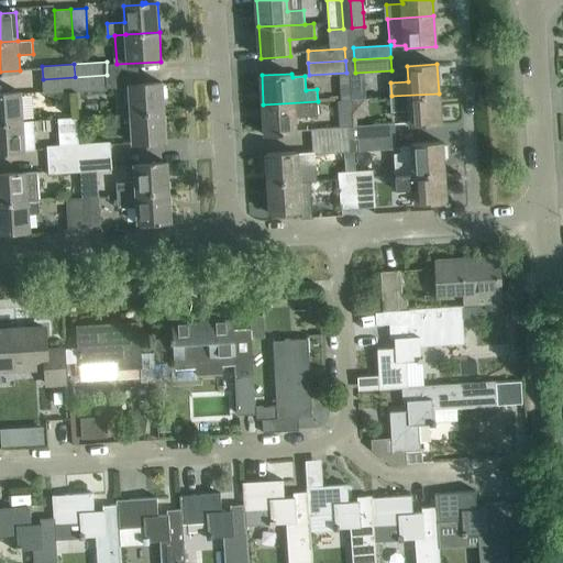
[(107,75),(75,77),(76,92),(108,90),(107,75)]
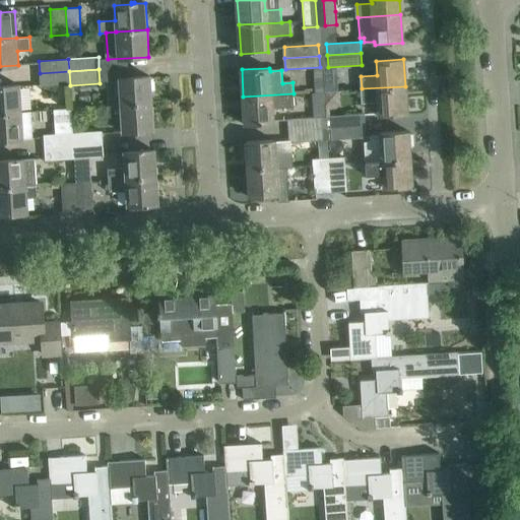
[(70,85),(69,71),(40,73),(41,87),(70,85)]
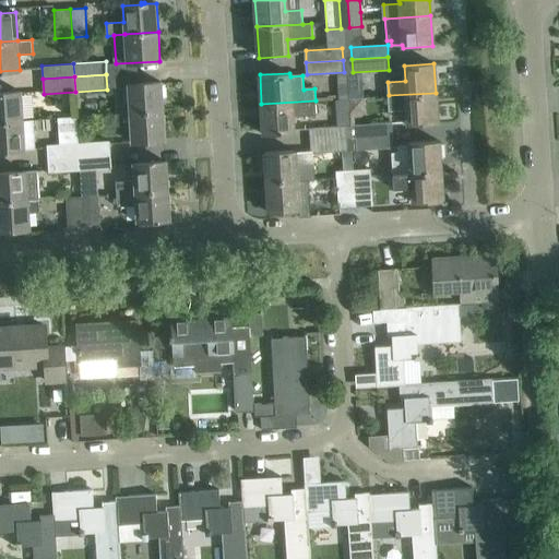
[(130,113),(163,110),(162,82),(128,84),(130,113)]
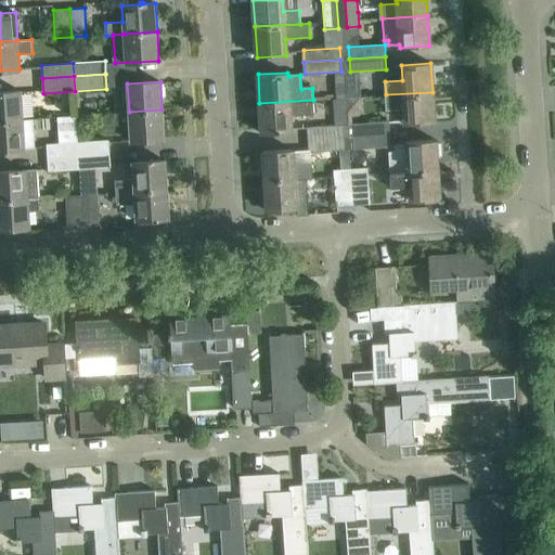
[(0,120),(23,119),(22,91),(0,92),(0,120)]
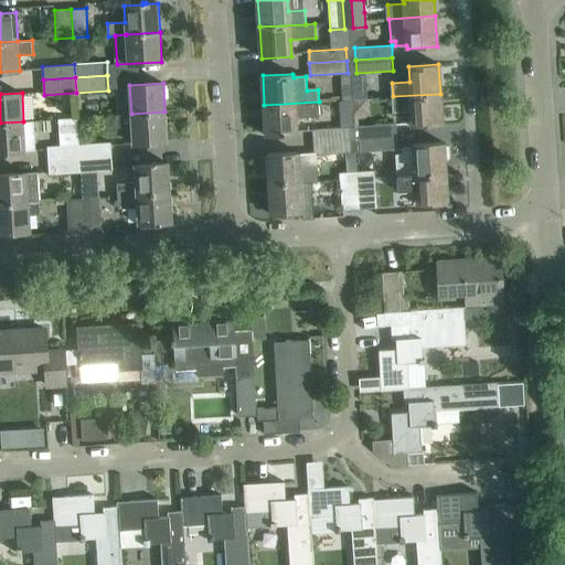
[(443,125),(440,94),(393,96),(394,113),(411,112),(412,127),(443,125)]
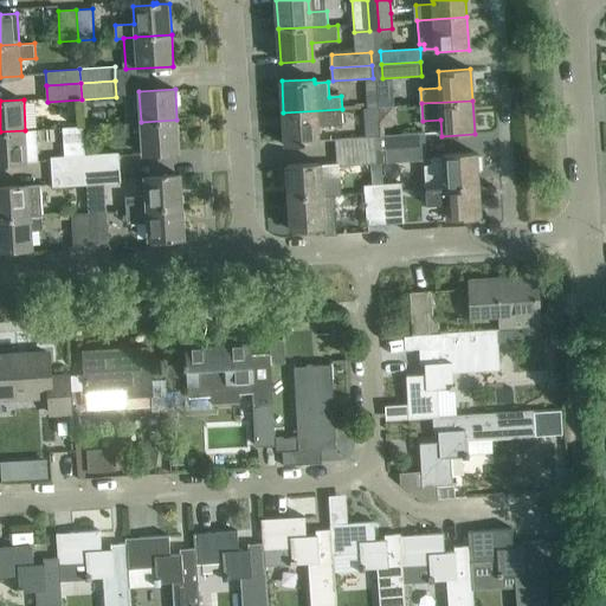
[(368,108),(371,136),(336,139),(337,152),(378,149),(376,135),(381,135),(380,107),(368,108)]
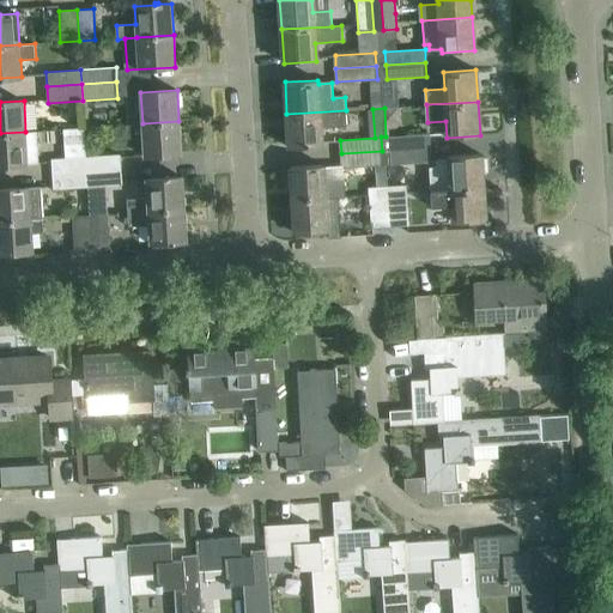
[(347,126),(346,110),(286,114),(289,149),(322,146),(321,127),(347,126)]
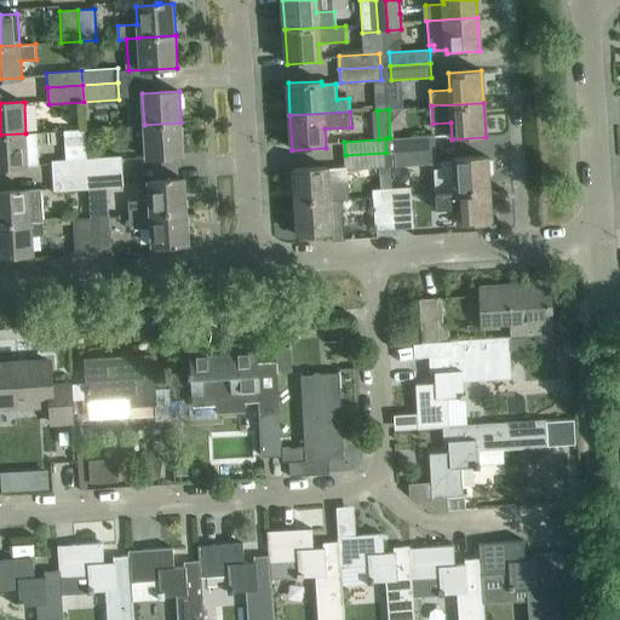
[(181,122),(144,125),(130,126),(131,139),(144,138),(145,158),(183,155),(181,122)]
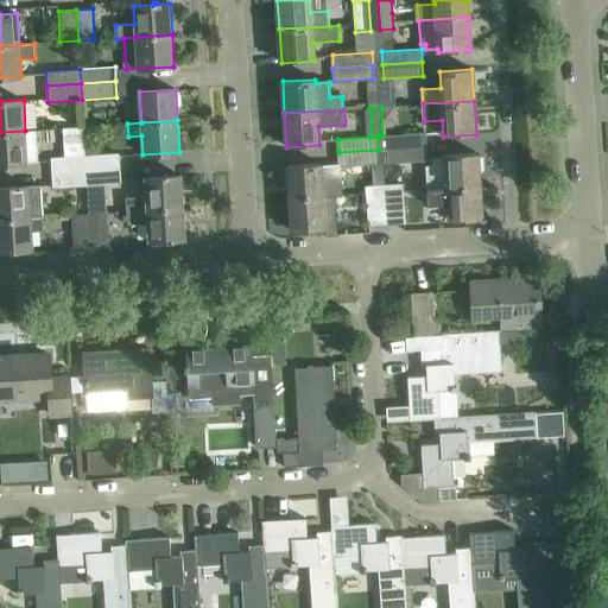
[(0,164),(27,163),(25,131),(0,132),(0,164)]
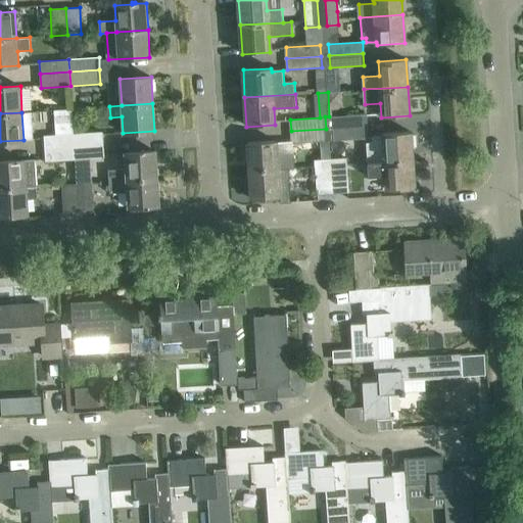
[(333,128),(368,126),(367,113),(332,116),(333,128)]
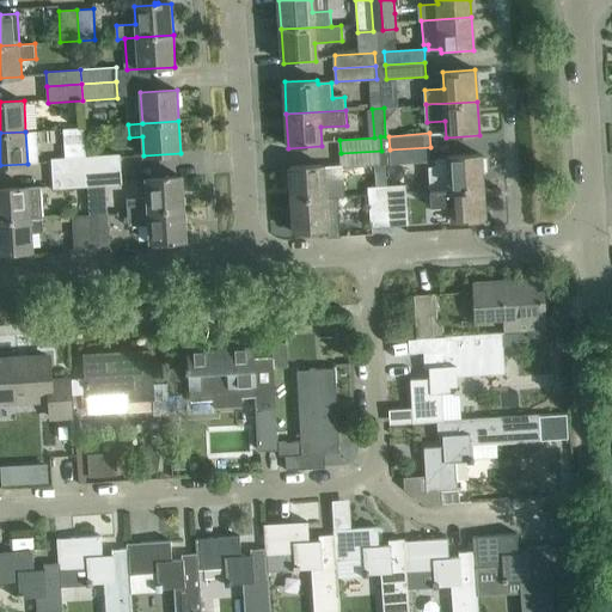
[(432,161),(430,147),(390,150),(391,164),(432,161)]
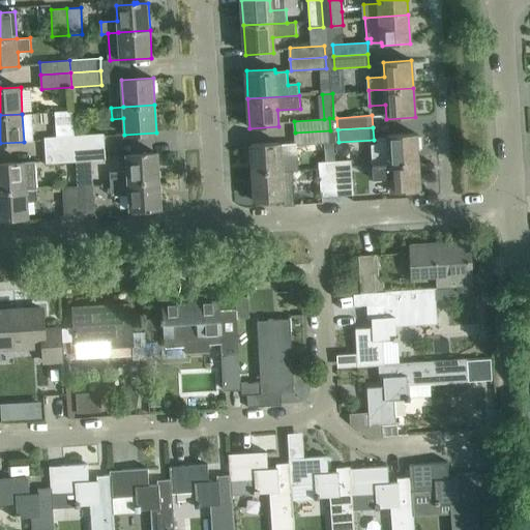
[(330,142),(330,130),(295,133),(295,145),(330,142)]
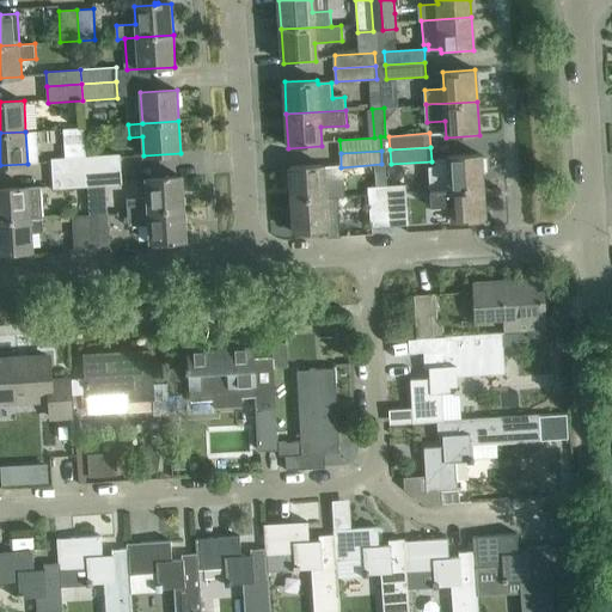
[(87,171),(122,169),(121,154),(86,157),(87,171)]
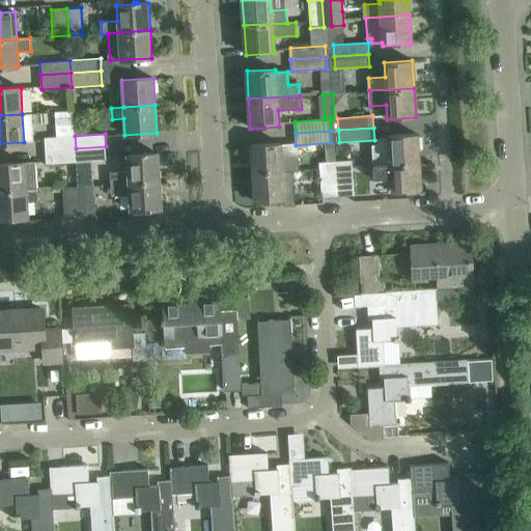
[(374,165),(419,163),(417,134),(388,136),(389,139),(384,140),(384,144),(373,145),(374,165)]
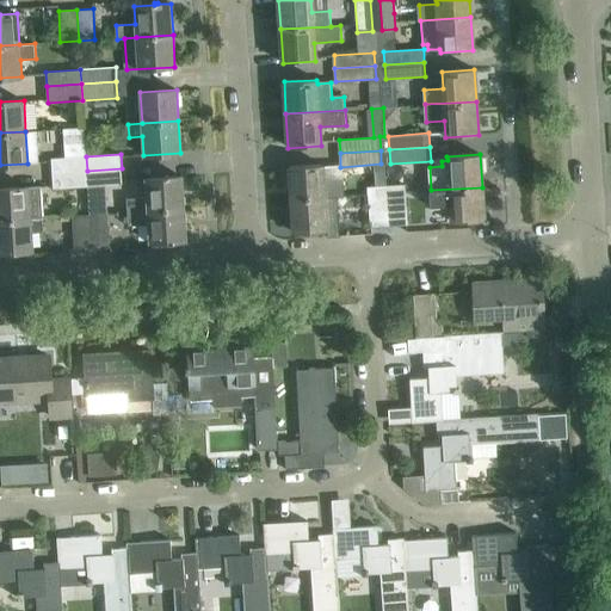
[(87,171),(86,156),(50,159),(51,173),(87,171)]
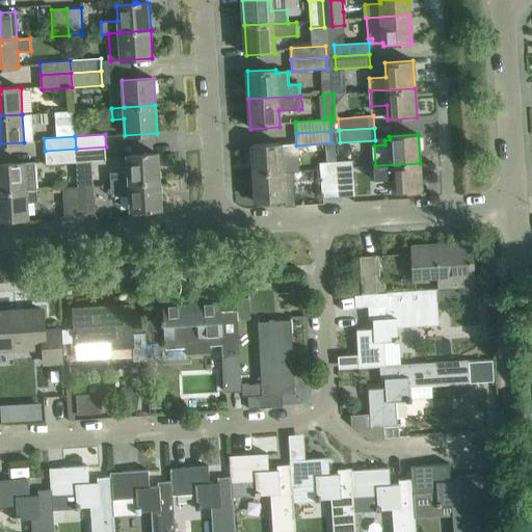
[(254,174),(283,171),(295,170),(294,158),(282,159),(281,143),(251,145),(253,150),(248,150),(248,160),(253,160),(254,174)]
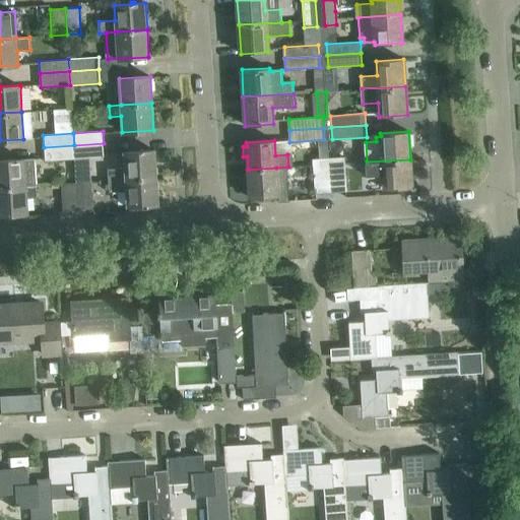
[(105,156),(104,143),(74,145),(75,158),(105,156)]
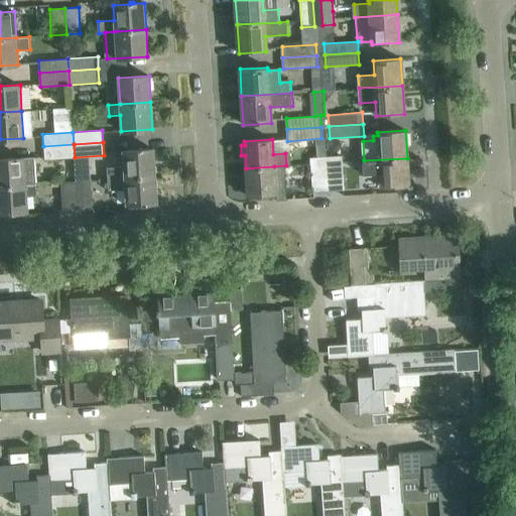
[(74,144),(43,146),(44,159),(75,157),(74,144)]
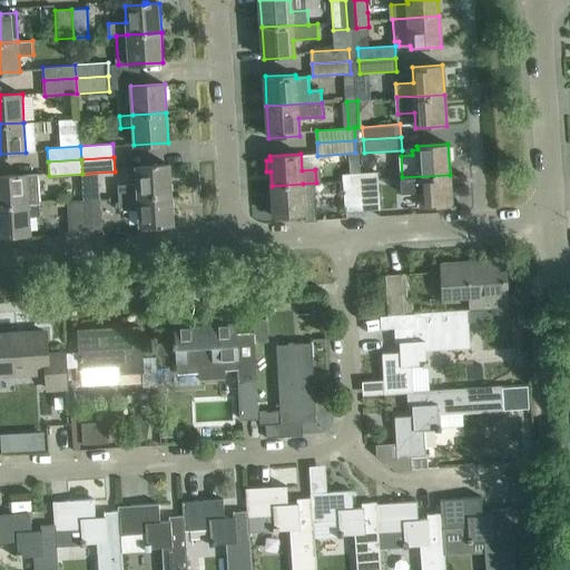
[(136,167),(137,183),(119,184),(120,197),(172,194),(169,165),(136,167)]
